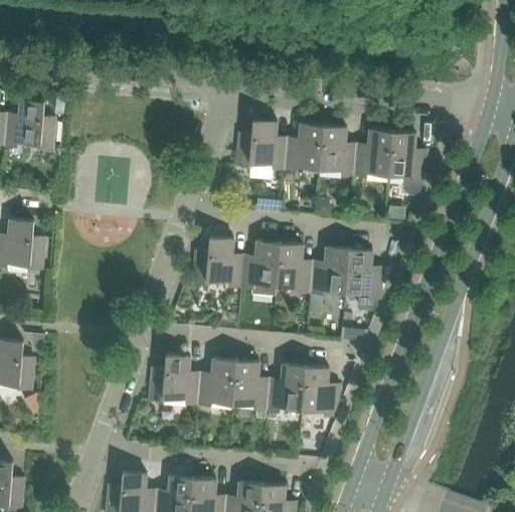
[(19,121),(7,120),(5,148),(17,149),(17,145),(39,147),(38,151),(52,152),(55,120),(43,118),(44,104),(21,102),(19,121)]
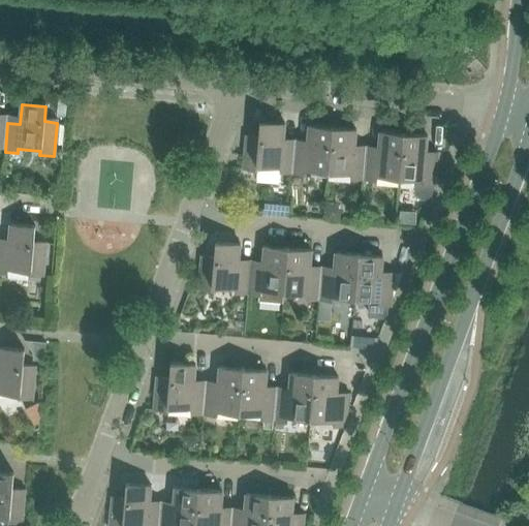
[(280,176),(292,177),(294,148),(283,147),(284,127),(259,124),(258,140),(246,138),(243,173),(257,174),(258,169),(280,172),(280,176)]
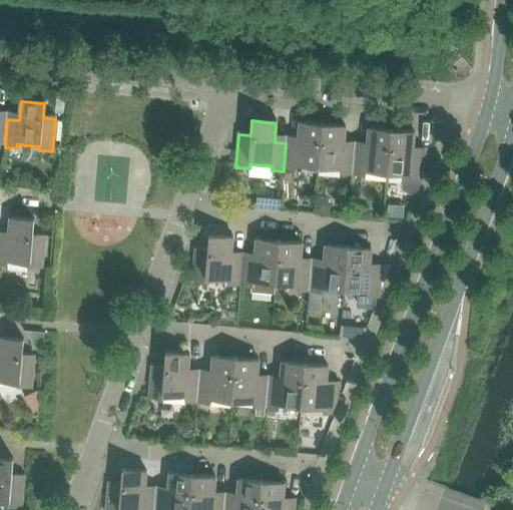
[(296,168),(318,170),(322,127),(300,125),(298,144),(286,143),(284,171),(296,172),(296,168)]
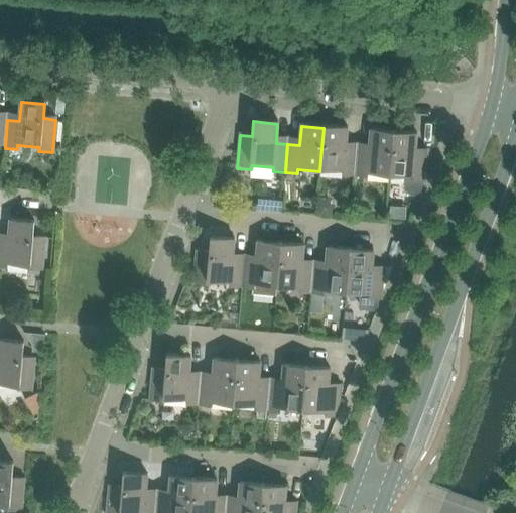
[(342,177),(354,178),(357,150),(346,149),(347,130),(324,128),(319,171),(343,172),(342,177)]
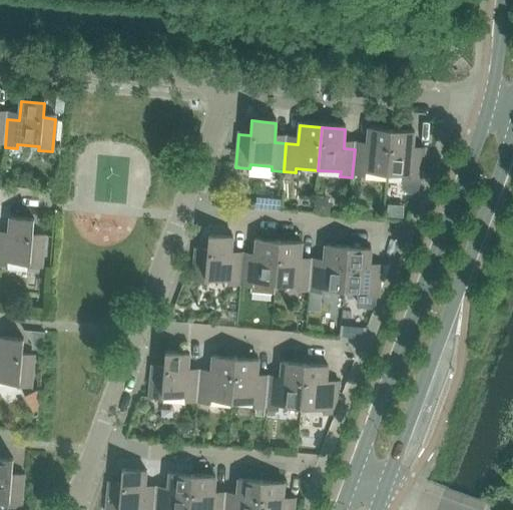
[(365,174),(387,176),(392,133),(369,131),(367,150),(355,149),(352,177),(364,178),(365,174)]
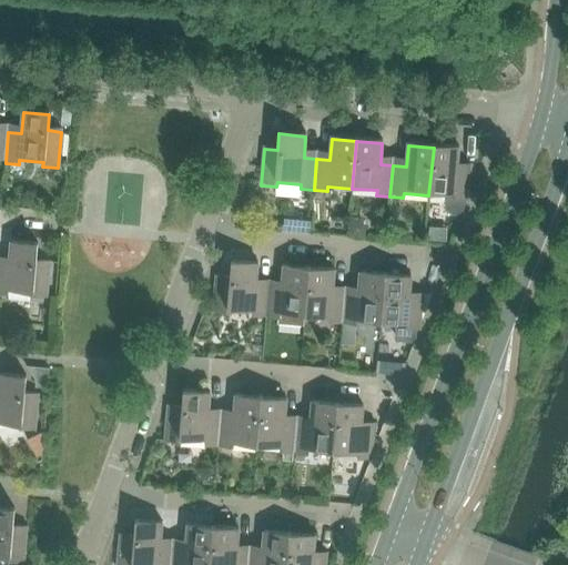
[(434,148),(428,195),(453,197),(453,202),(467,203),(469,172),(457,171),(458,149),(434,148)]
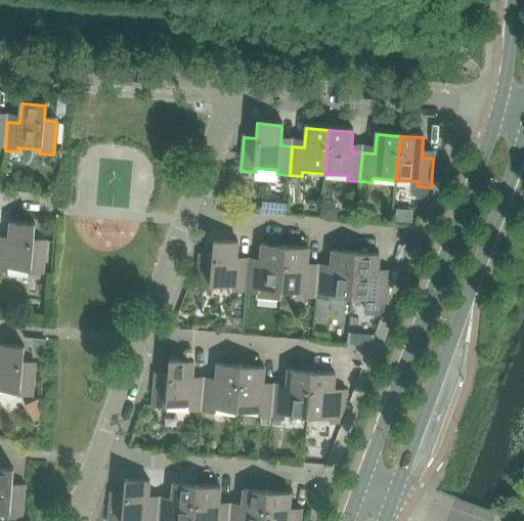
[(0,244),(0,272),(6,273),(7,269),(29,271),(29,275),(43,276),(46,244),(34,243),(35,227),(10,225),(8,245),(0,244)]
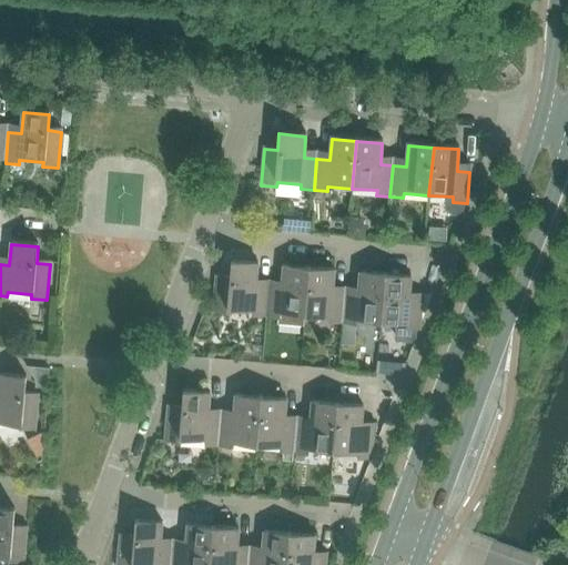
[(257,265),(231,263),(230,280),(216,279),(213,314),(229,315),(229,311),(253,313),(253,318),(266,319),(269,289),(255,288),(257,265)]
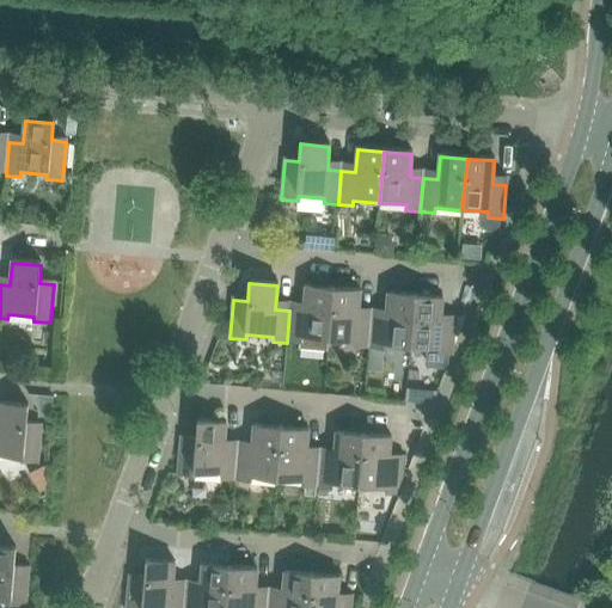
[(332,290),(306,288),(304,312),(289,311),(287,343),(300,344),(300,348),(304,352),(328,354),(329,342),(332,290)]
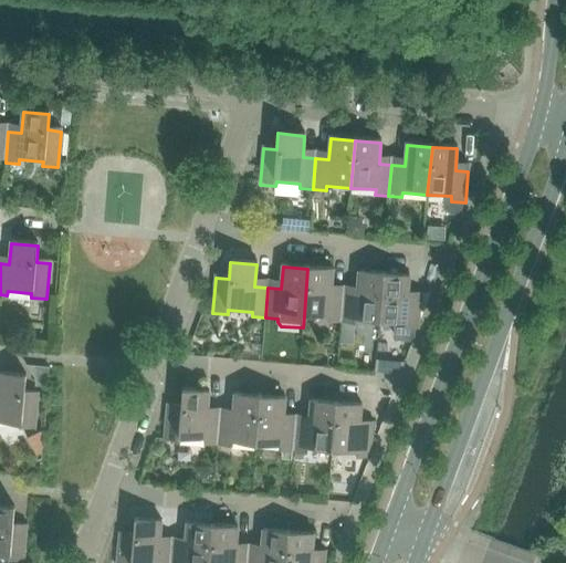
[(328,323),(342,324),(344,294),(331,293),(333,271),(307,269),(304,316),(328,319),(328,323)]
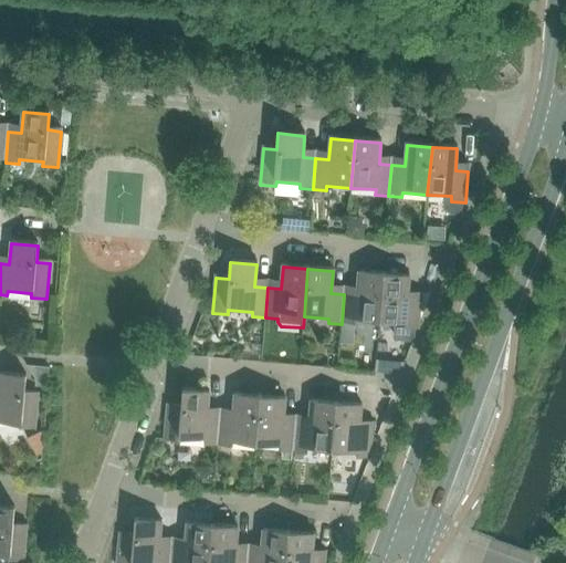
[(355,321),(380,323),(384,275),(358,273),(357,295),(344,294),(342,324),(355,326),(355,321)]
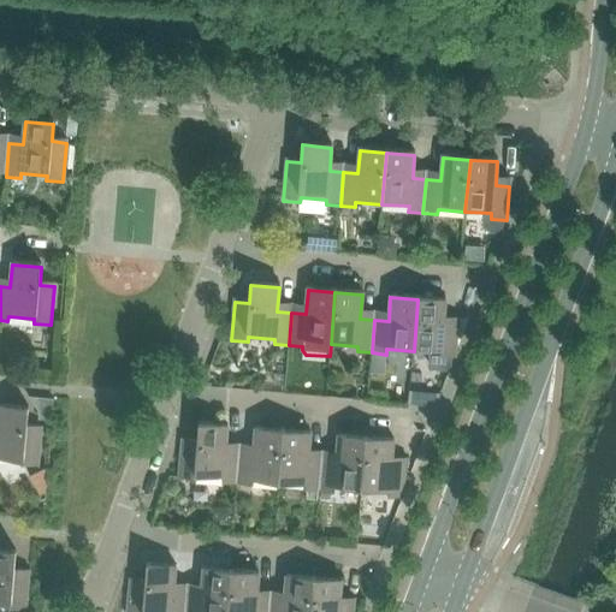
[(418,299),(414,351),(431,352),(428,368),(433,373),(449,374),(451,368),(452,360),(455,361),(457,326),(443,326),(445,302),(418,299)]
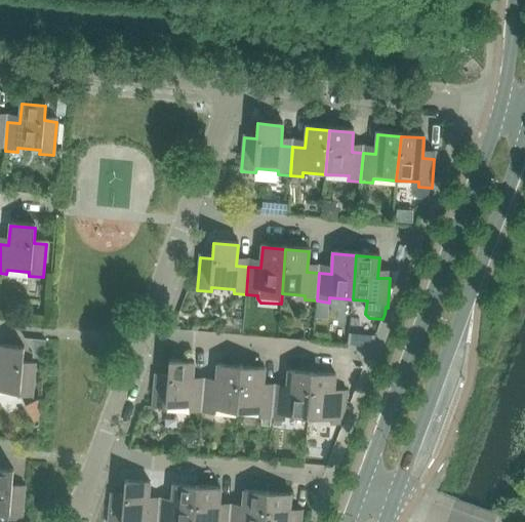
[(0,393),(18,395),(17,399),(32,400),(35,367),(23,365),(25,351),(0,348),(0,393)]
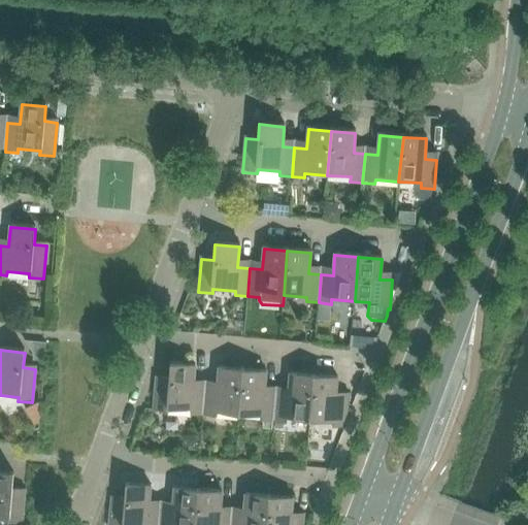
[(190,416),(202,417),(205,388),(193,387),(195,367),(170,365),(169,381),(157,380),(154,413),(168,414),(168,409),(191,412),(190,416)]
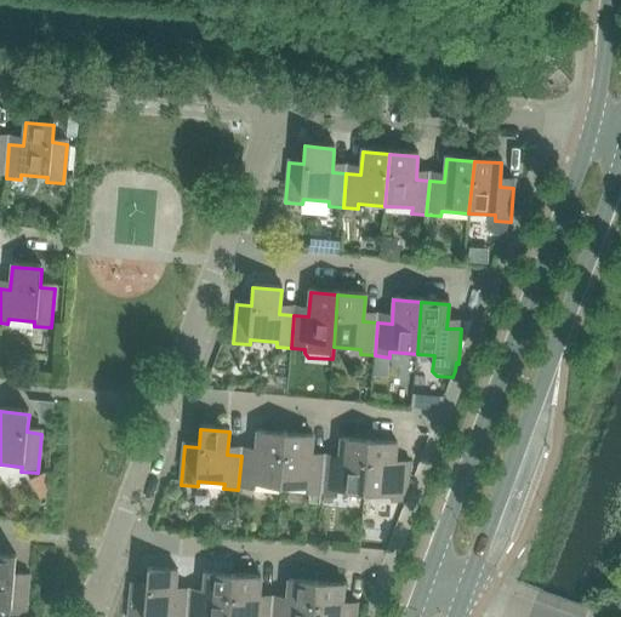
[(285,436),(257,434),(256,457),(241,456),(238,490),(254,491),(254,486),(280,489),(285,436)]
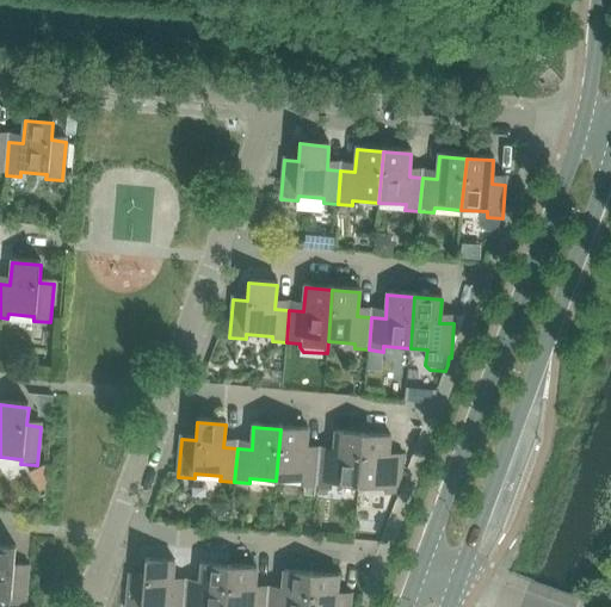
[(308,432),(281,429),(276,481),(303,483),(302,488),(316,489),(320,456),(306,454),(308,432)]
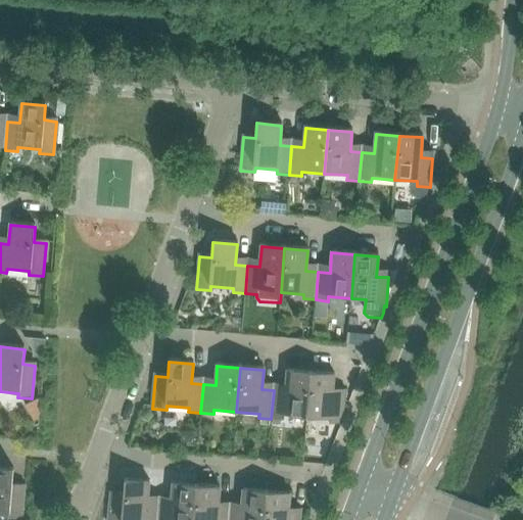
[(274,390),(271,419),(284,420),(284,416),(306,418),(311,374),(287,372),(286,391),(274,390)]
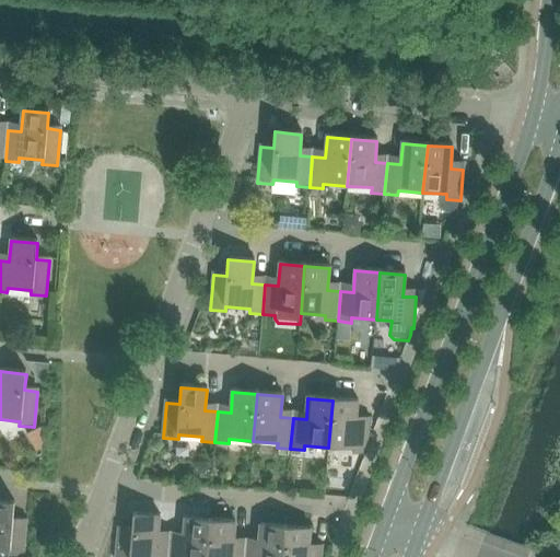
[(333,401),(328,448),(353,450),(352,454),(365,455),(369,425),(356,424),(358,403),(333,401)]
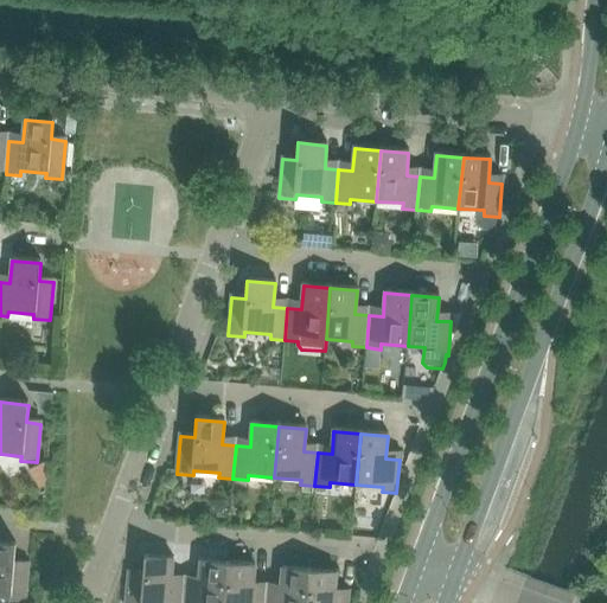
[(0,596),(8,597),(8,602),(25,602),(29,565),(14,564),(16,546),(0,544),(0,596)]
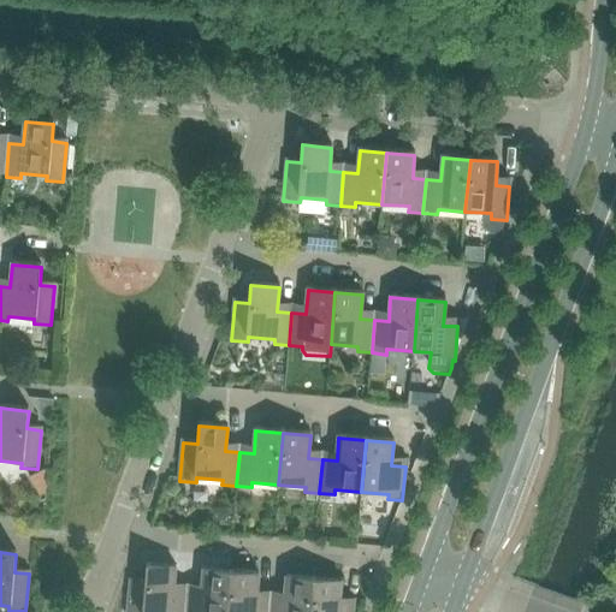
[(185,611),(188,593),(173,592),(176,569),(147,565),(146,583),(131,582),(128,611),(185,611)]
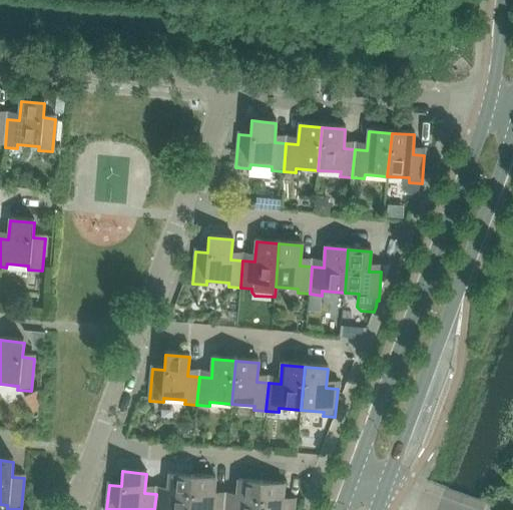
[(188,509),(192,478),(169,476),(168,495),(156,494),(154,509),(188,509)]
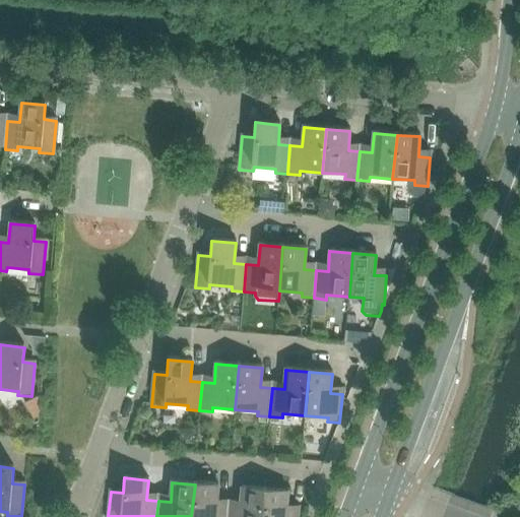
[(228,516),(229,507),(216,506),(218,487),(195,485),(191,516),(228,516)]
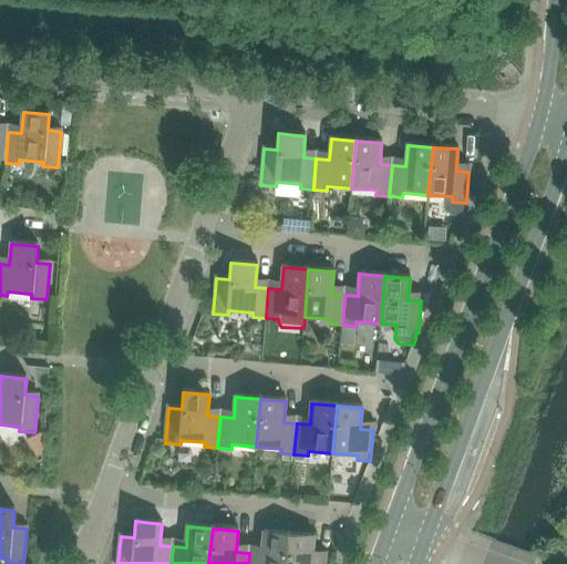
[(249,553),(248,563),(286,563),(289,535),(264,533),(261,554),(249,553)]
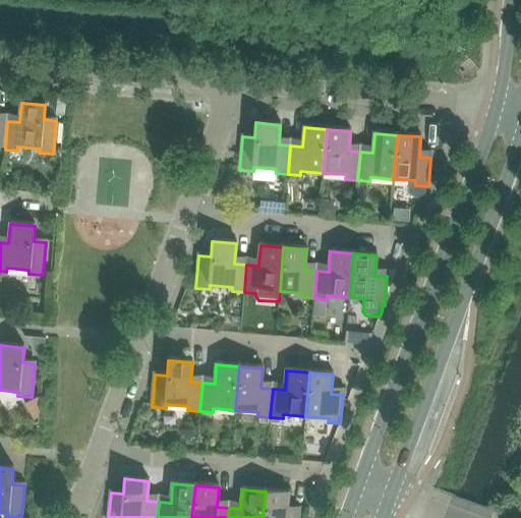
[(266,492),(263,517),(299,517),(299,514),(287,513),(288,494),(266,492)]
